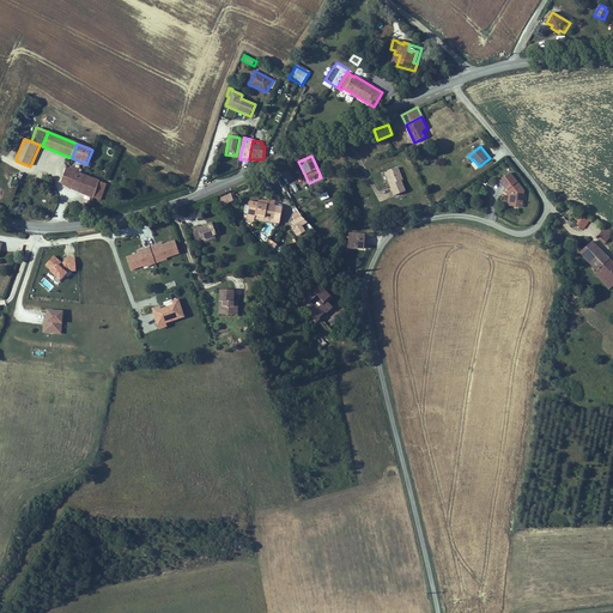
[(70,169),(66,168),(61,183),(72,189),(93,199),(99,182),(99,181),(78,173),(79,169),(71,165),(70,169)]
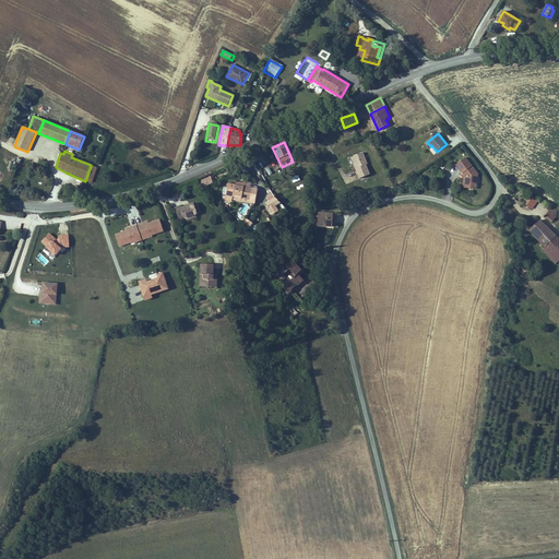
[(356,169),(360,179),(370,175),(367,165),(368,164),(364,153),(353,157),(358,169),(356,169)]
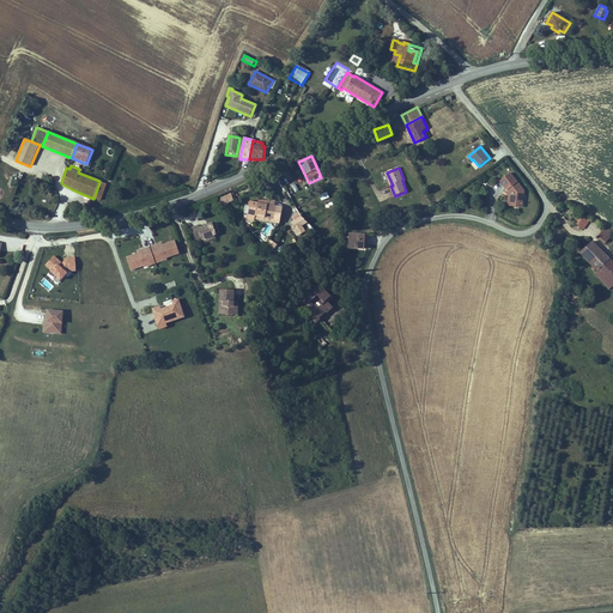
[(510,202),(523,204),(525,190),(511,174),(501,182),(507,190),(510,195),(510,202)]
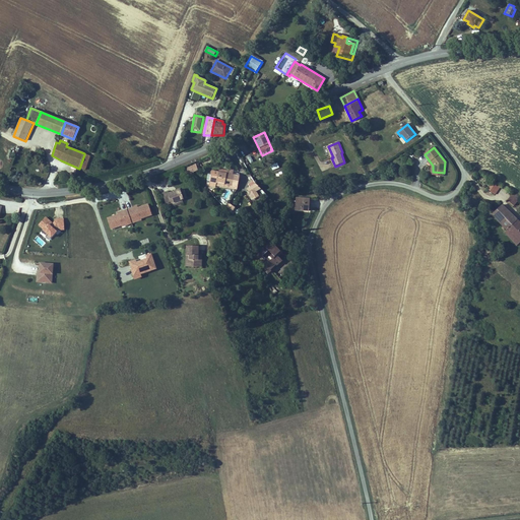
[(90,156),(84,154),(79,169),(85,171),(90,156)]
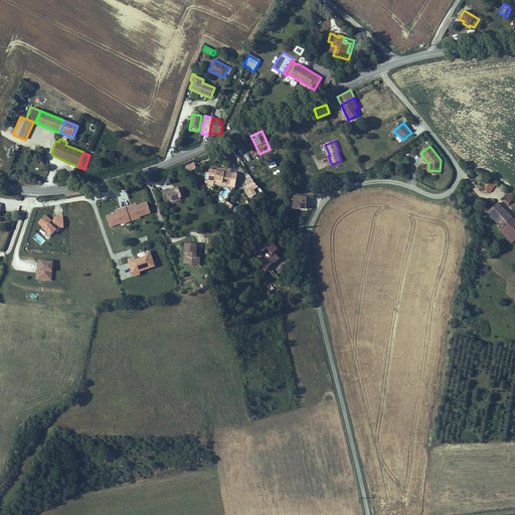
[(440,174),(440,171),(428,170),(428,164),(425,160),(424,161),(426,164),(426,173),(440,174)]
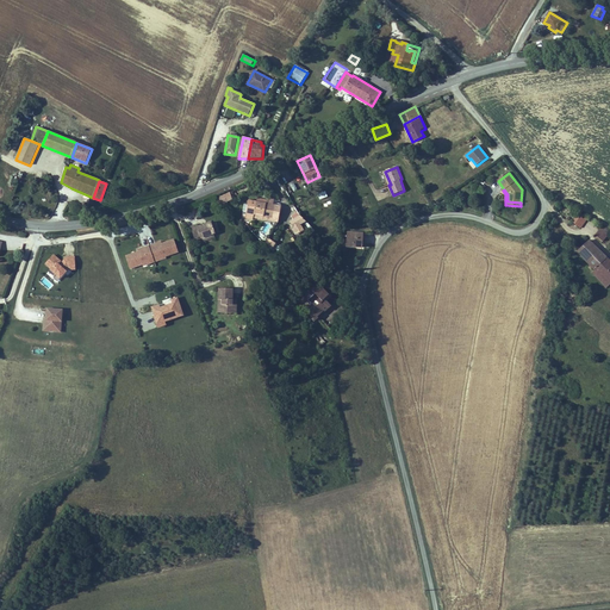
[(229,192),(218,197),(222,205),(232,200),(229,192)]
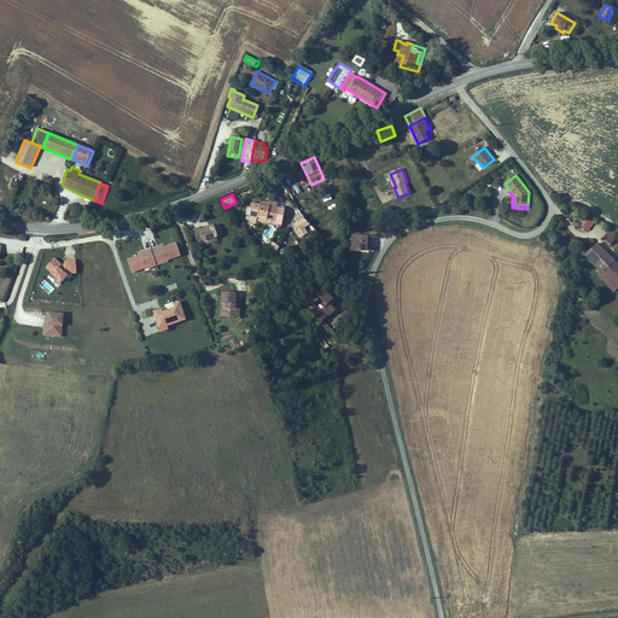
[(278,220),(280,208),(251,202),(249,214),(257,216),(256,220),(267,222),(268,219),(278,220)]
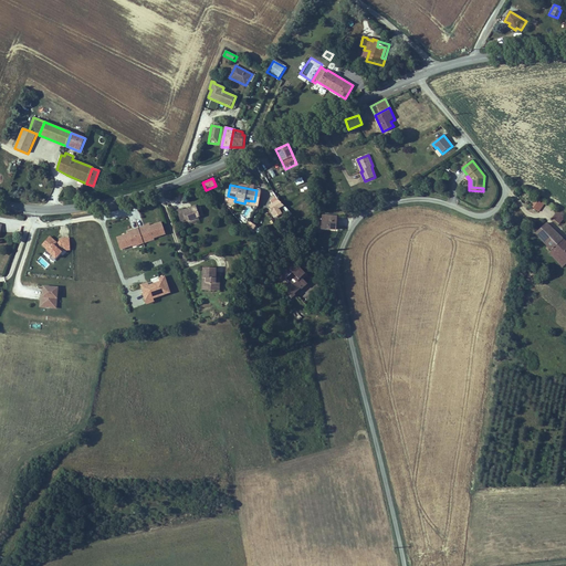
[(270,200),(272,203),(268,206),(274,218),(282,215),(276,206),(279,205),(275,198),(270,200)]
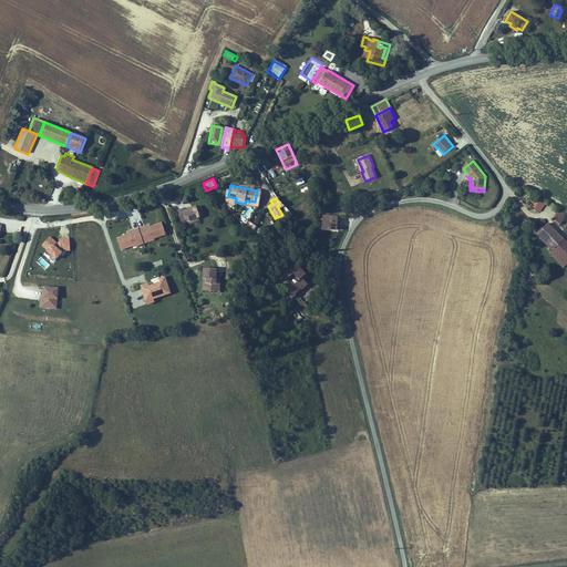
[(538,198),(533,206),(540,212),(546,204),(538,198)]
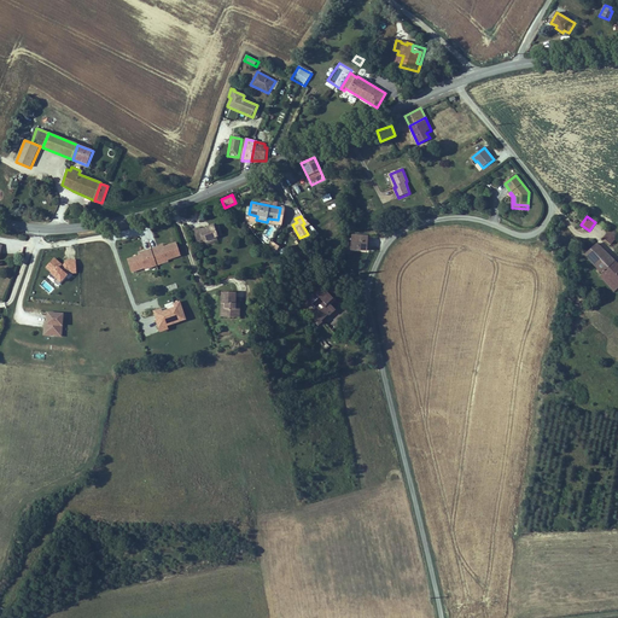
[(202,228),(194,231),(199,242),(207,239),(208,242),(225,234),(222,226),(217,227),(216,225),(202,229),(202,228)]
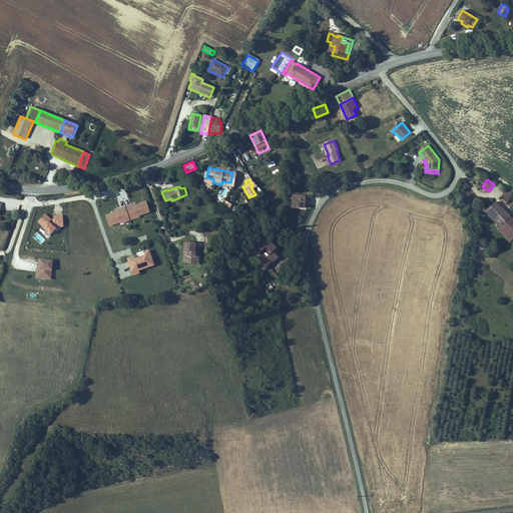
[(507,190),(501,197),(506,201),(512,195),(507,190)]
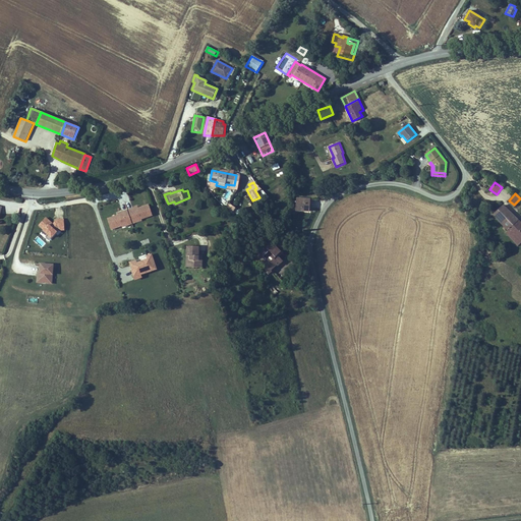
[(296,197),(295,210),(309,211),(310,198),(296,197)]
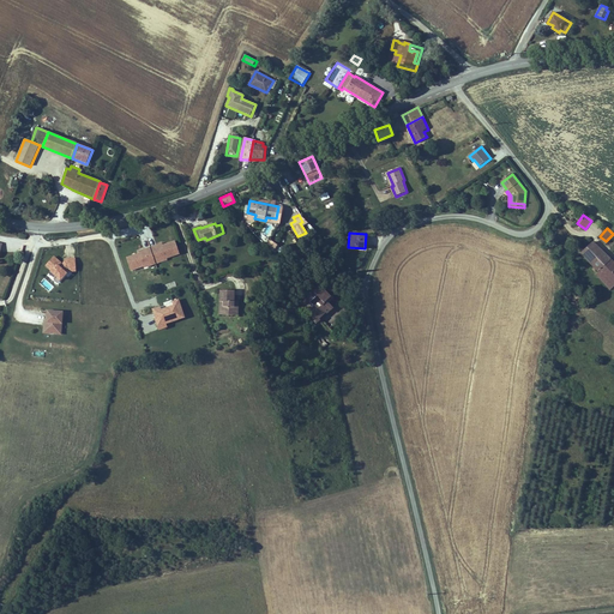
[(265,245),(275,252),(278,247),(270,240),(265,245)]
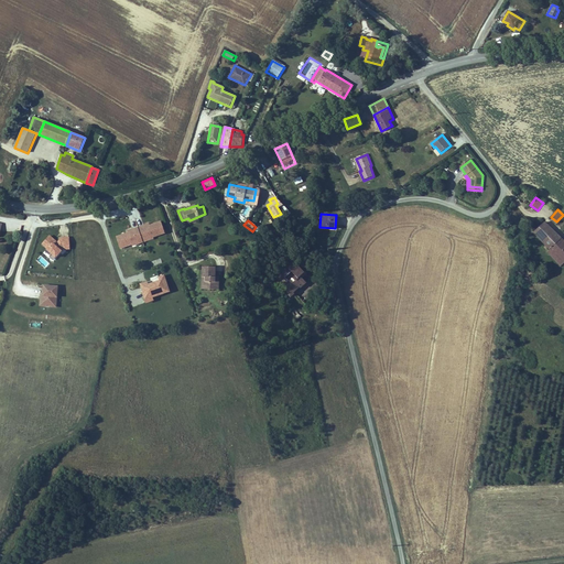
[(164,232),(161,221),(150,225),(143,227),(142,225),(138,227),(139,229),(143,241),(148,240),(147,238),(153,236),(153,237),(164,232)]
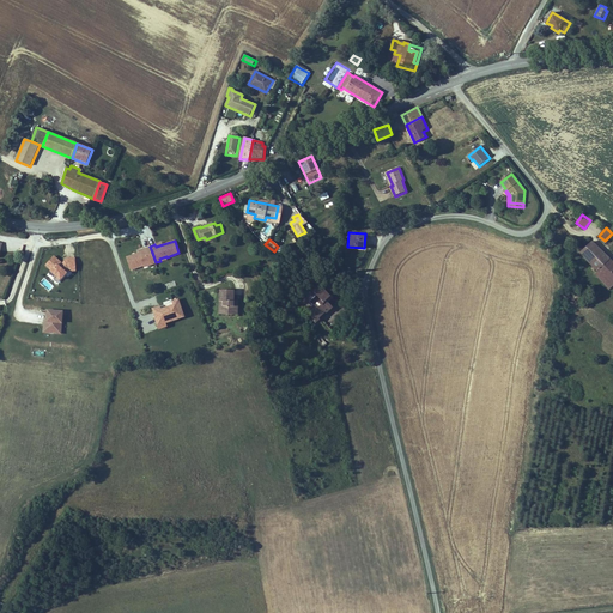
[(612,261),(594,241),(581,254),(598,271),(612,286),(612,261)]
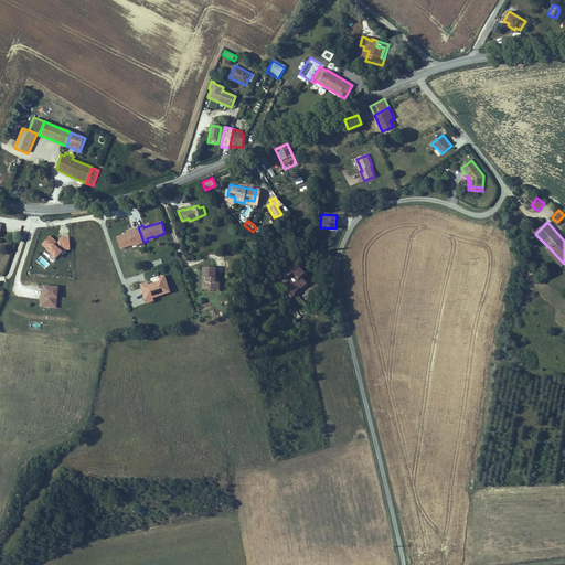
[(144,242),(139,230),(138,227),(134,228),(135,231),(128,233),(116,237),(120,248),(132,245),(131,243),(137,242),(138,244),(144,242)]
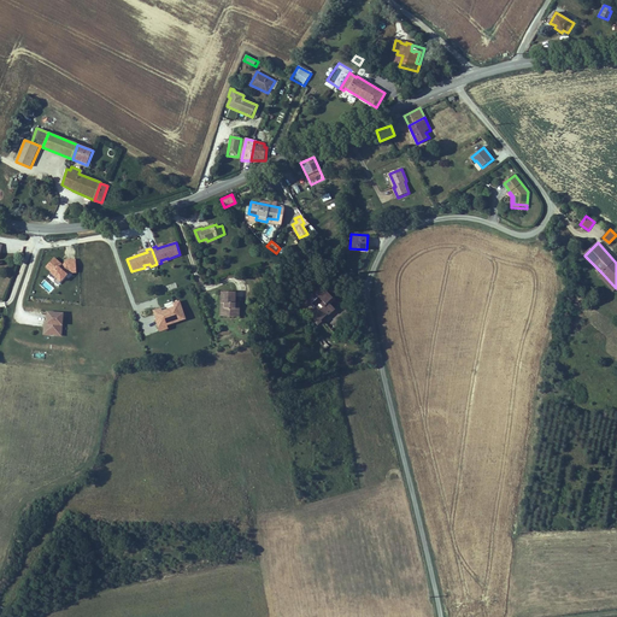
[(69,280),(72,276),(72,272),(76,272),(76,259),(65,259),(65,262),(63,265),(54,258),(46,266),(52,272),(47,277),(58,287),(68,277),(69,280)]
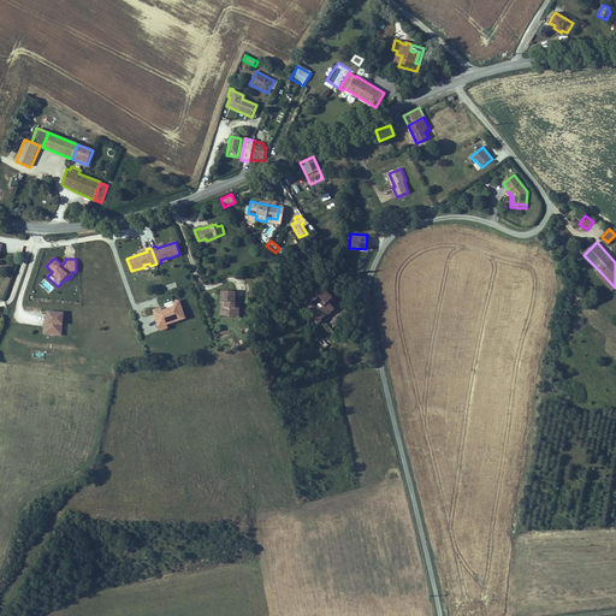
[(614,291),(615,289),(615,288),(600,272),(598,276),(614,291)]
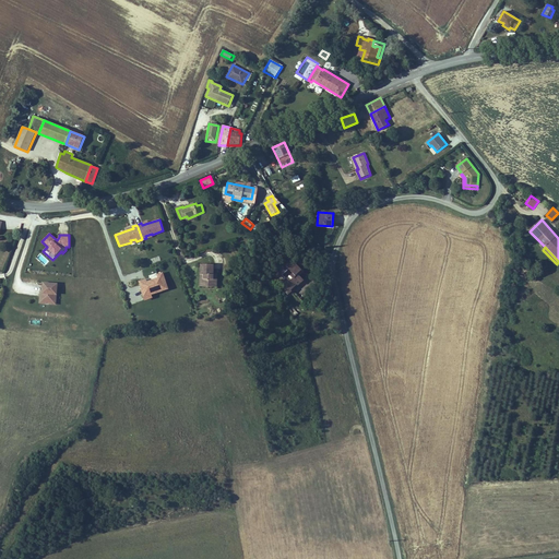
[(276,280),(277,280),(280,283),(285,289),(287,287),(289,289),(296,284),(297,285),(302,281),(298,275),(298,276),(296,274),(301,270),(295,262),(293,263),(289,259),(284,263),(283,262),(275,268),(273,265),(270,269),(273,272),(271,274),(276,280)]
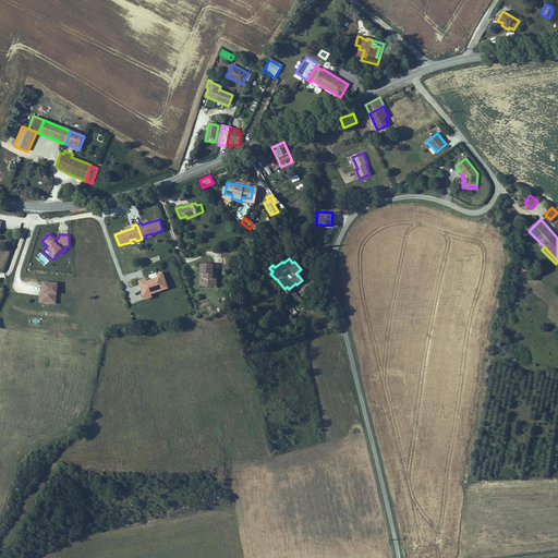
[(214,265),(199,264),(199,276),(204,276),(204,280),(202,280),(202,287),(217,287),(218,275),(214,275),(214,265)]
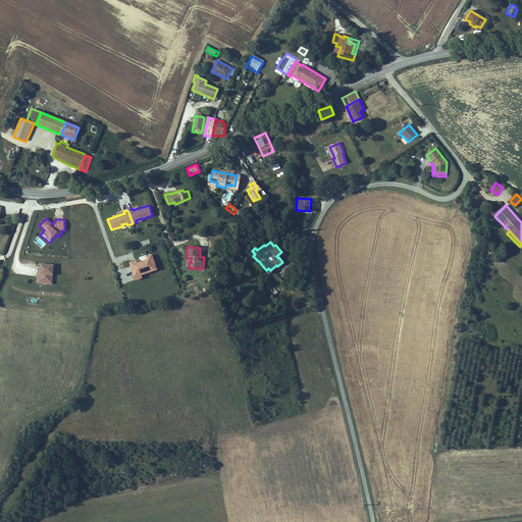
[(142,276),(157,271),(152,255),(147,257),(147,260),(138,263),(137,261),(129,263),(136,281),(143,278),(142,276)]
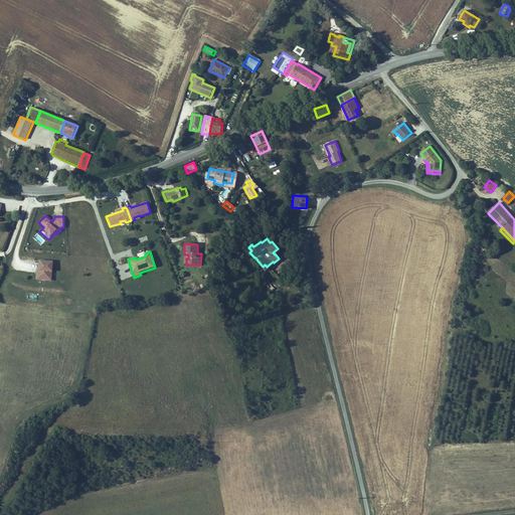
[(51,282),(53,262),(39,262),(39,270),(37,270),(36,281),(51,282)]
